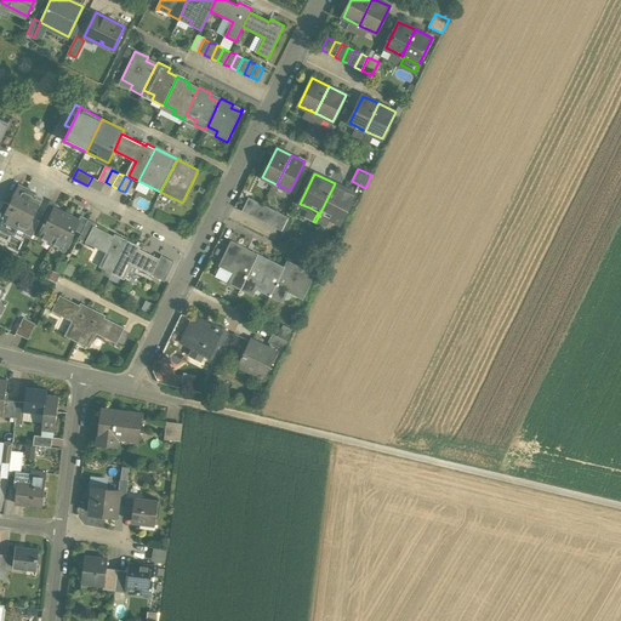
[(138,182),(131,180),(125,192),(131,195),(138,182)]
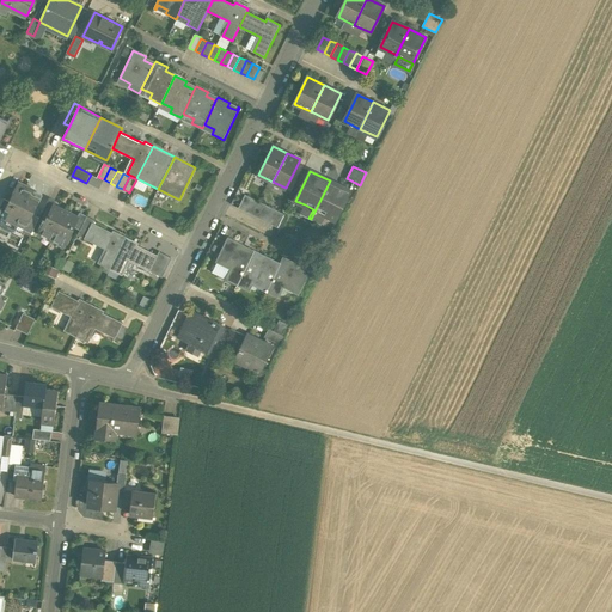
[(349,191),(330,181),(311,219),(313,220),(317,212),(326,215),(335,220),(349,191)]
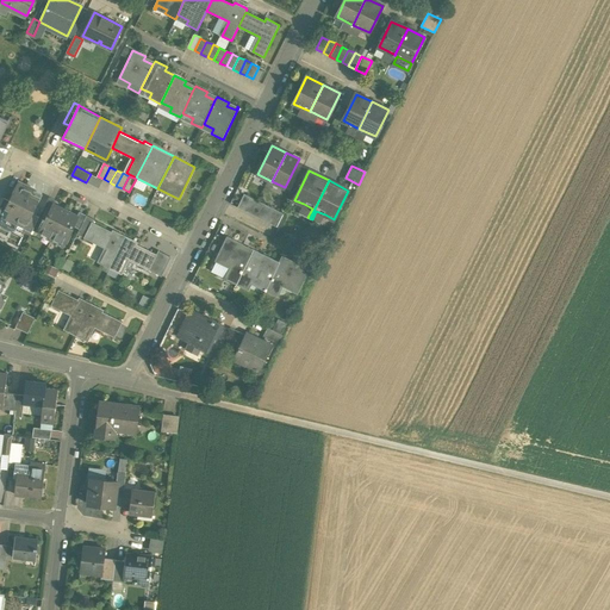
[(18,181),(8,201),(12,204),(6,218),(17,224),(18,223),(25,226),(26,226),(32,215),(39,199),(31,195),(35,190),(18,181)]
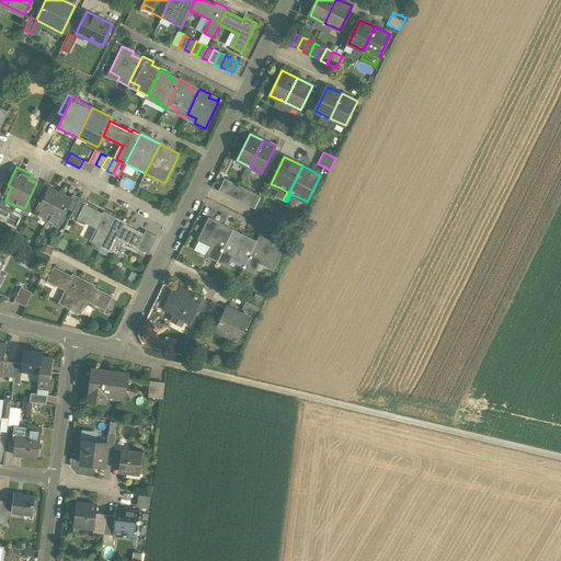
[(225,179),(219,191),(226,194),(231,182),(225,179)]
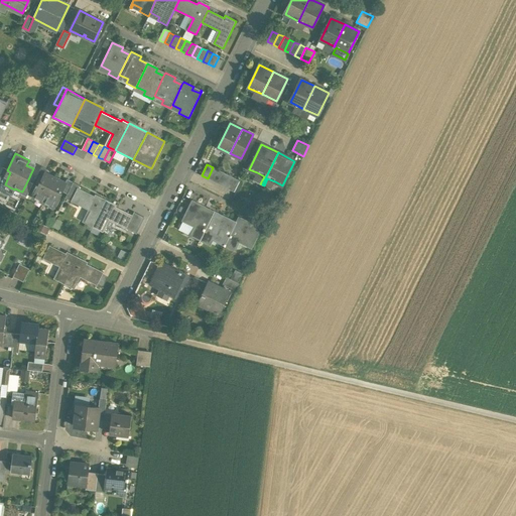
[(47,169),(41,166),(35,178),(40,180),(45,172),(45,173),(47,169)]
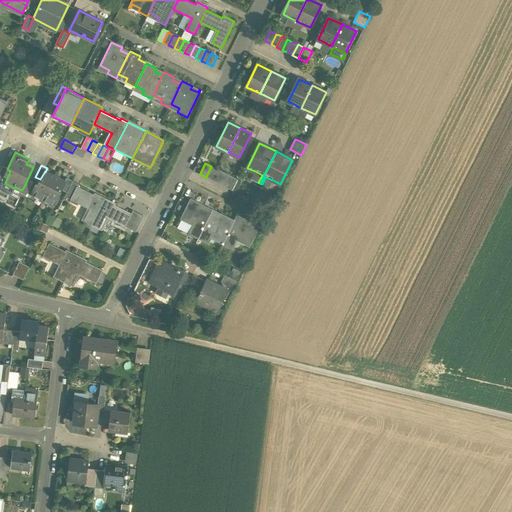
[(211,166),(206,177),(211,180),(216,168),(211,166)]
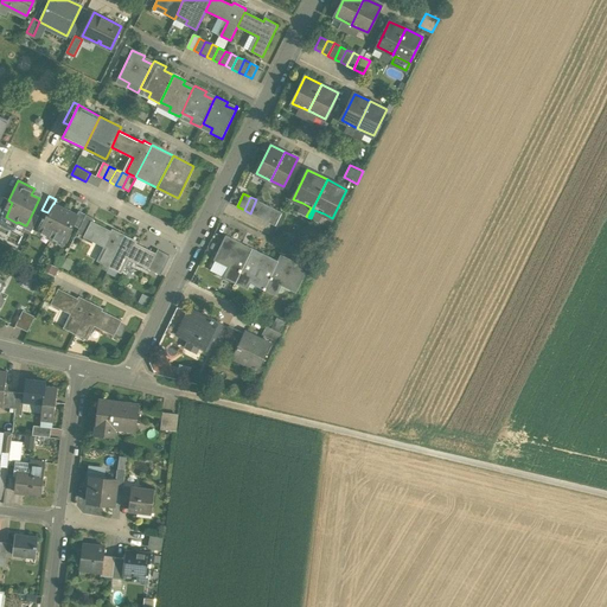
[(256,199),(250,213),(256,216),(263,203),(256,199)]
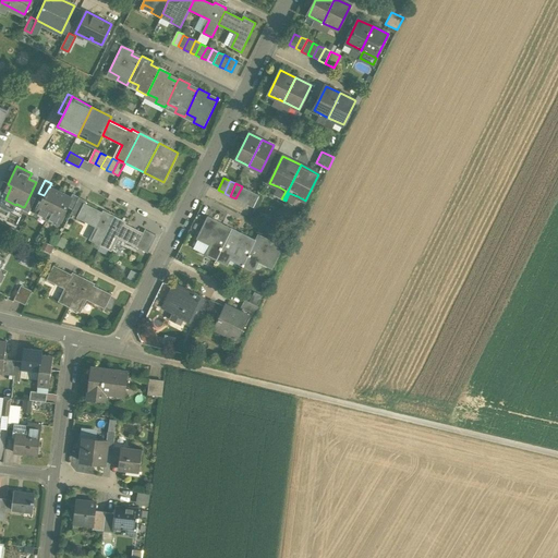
[(44,195),(36,211),(48,217),(60,192),(49,187),(49,186),(44,195)]
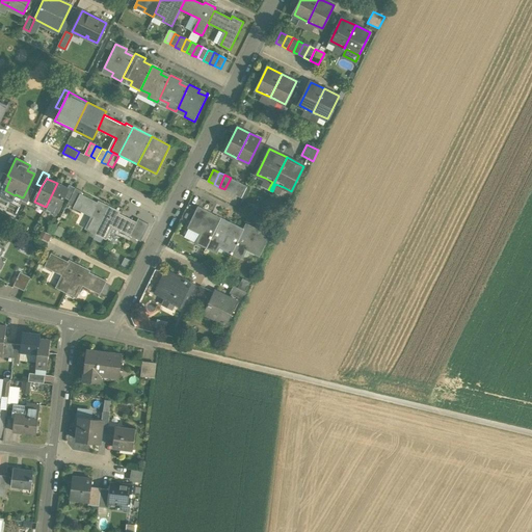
[(236,180),(231,178),(224,189),(230,192),(236,180)]
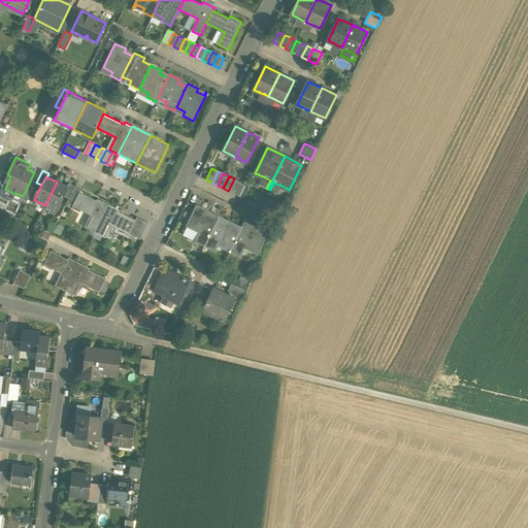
[(270,180),(263,176),(260,185),(266,188),(270,180)]
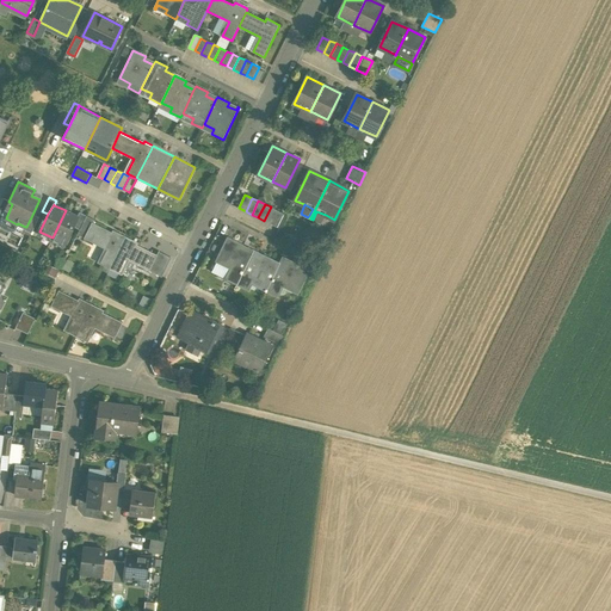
[(271,207),(264,221),(271,223),(278,210),(271,207)]
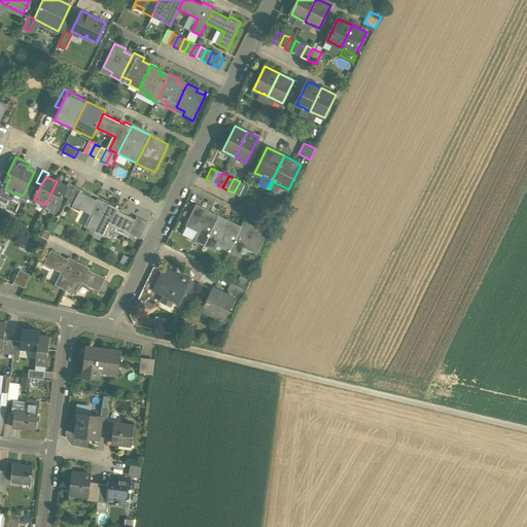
[(57,181),(45,205),(56,211),(63,196),(67,187),(67,186),(57,181)]
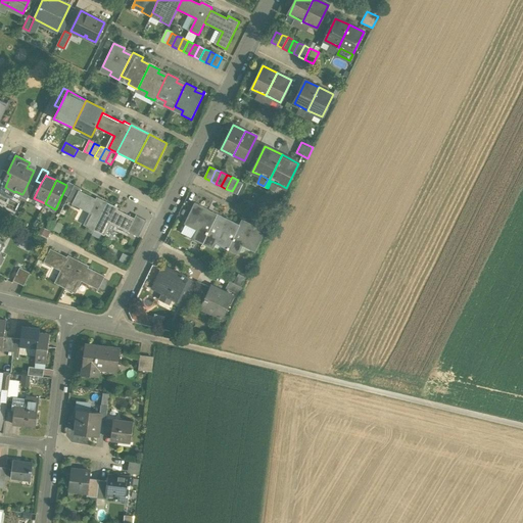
[(243,183),(238,180),(232,191),(237,194),(243,183)]
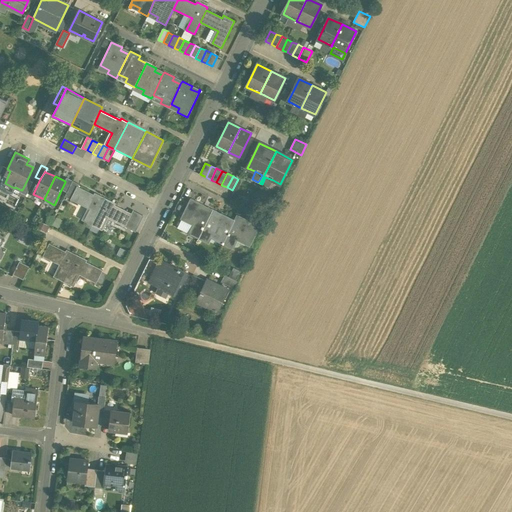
[(72,180),(66,177),(65,181),(65,182),(61,190),(66,192),(70,186),(72,180)]
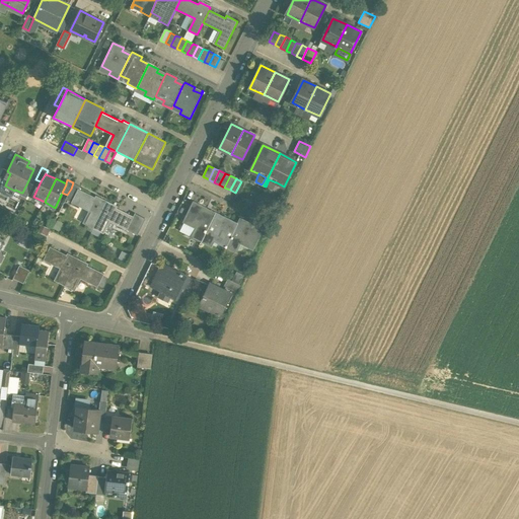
[(277,182),(269,179),(266,187),(273,190),(277,182)]
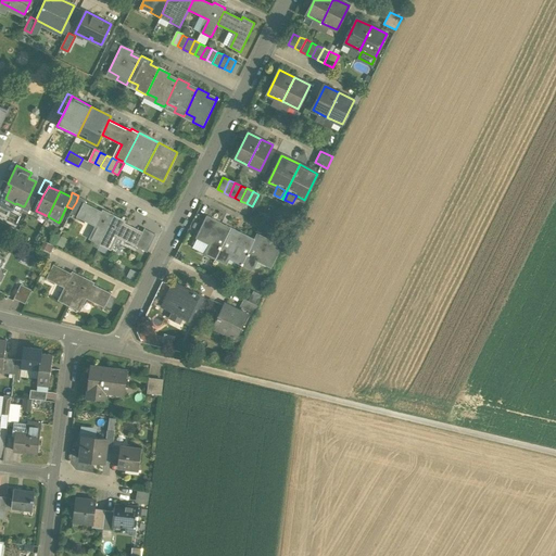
[(29,196),(24,206),(23,206),(22,209),(28,212),(35,198),(29,196)]
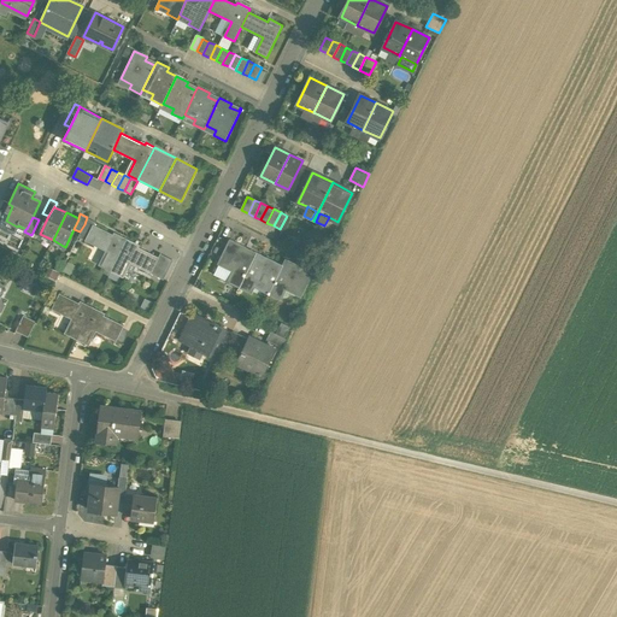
[(92,227),(84,224),(80,231),(77,238),(84,241),(92,227)]
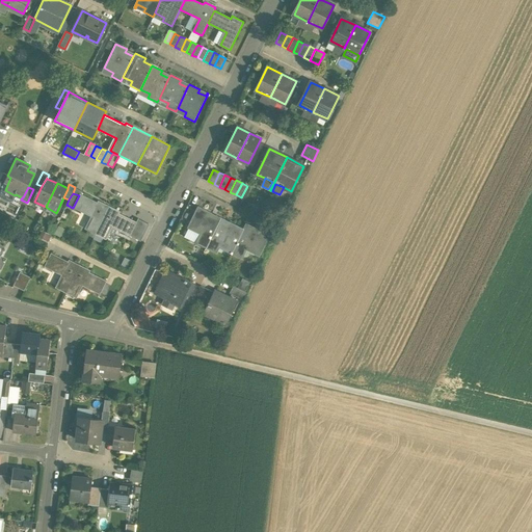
[(101,204),(80,193),(79,195),(73,208),(92,217),(86,230),(96,234),(109,206),(102,202),(101,204)]
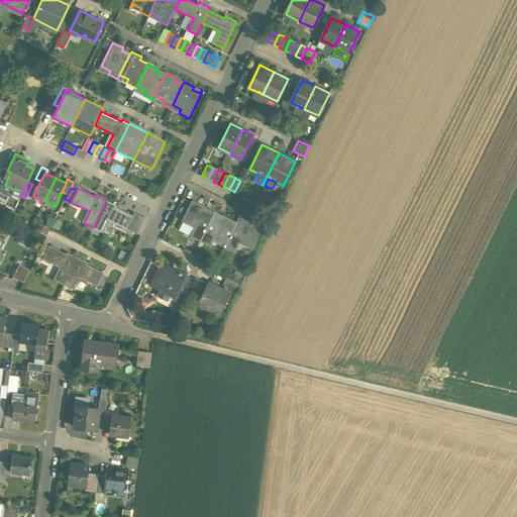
[(132,215),(113,205),(114,203),(106,200),(93,227),(101,231),(107,219),(126,228),(131,217),(132,215)]
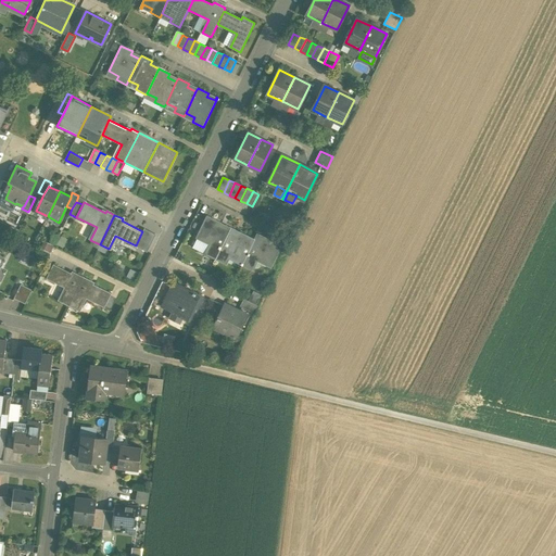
[(231,228),(206,216),(196,238),(210,244),(205,254),(216,258),(231,228)]
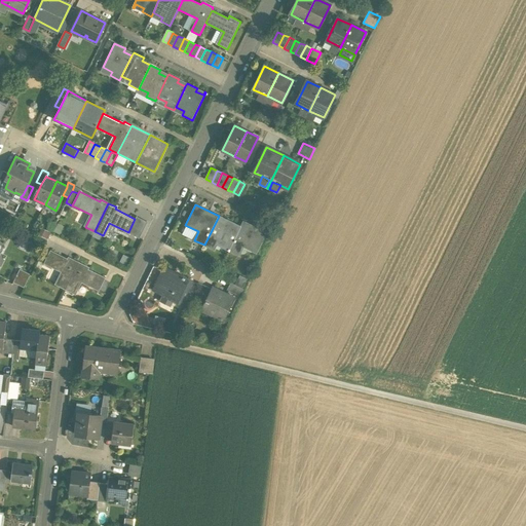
[(9,214),(0,209),(0,216),(6,220),(9,214)]
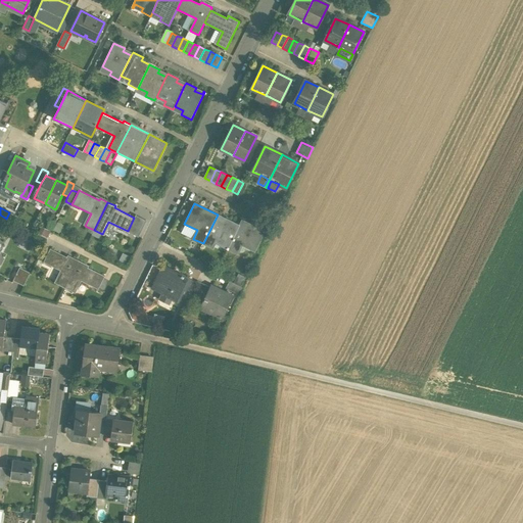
[(240,225),(218,215),(203,243),(214,248),(218,240),(230,246),(240,225)]
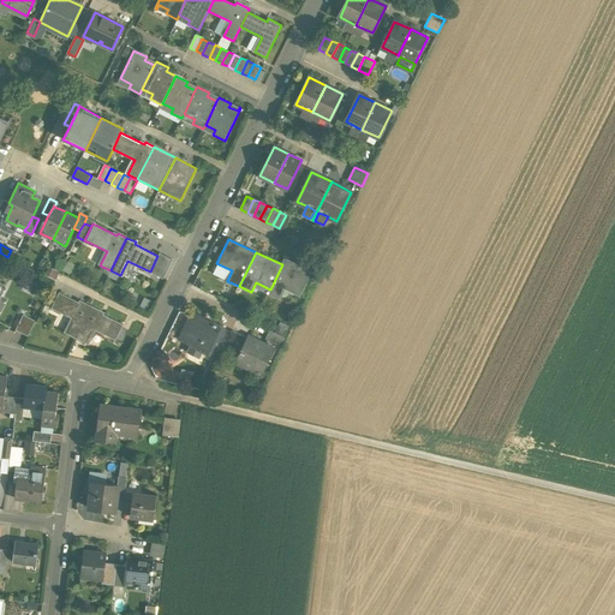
[(156,258),(150,272),(156,275),(163,262),(156,258)]
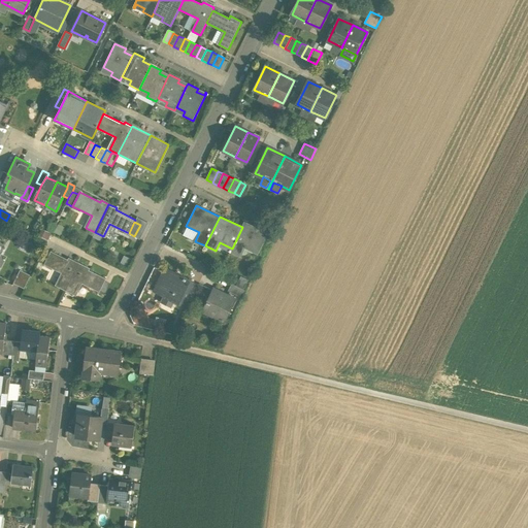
[(267,233),(244,222),(242,227),(232,249),(230,252),(240,257),(244,248),(257,254),(267,233)]
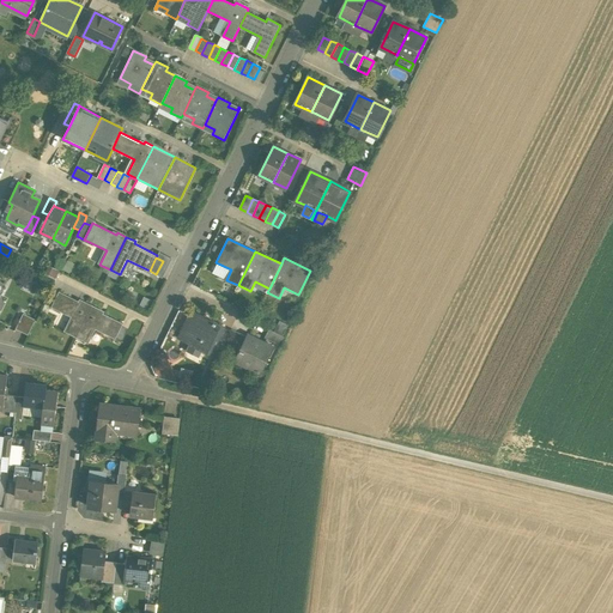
[(58,293),(50,290),(44,303),(52,307),(58,293)]
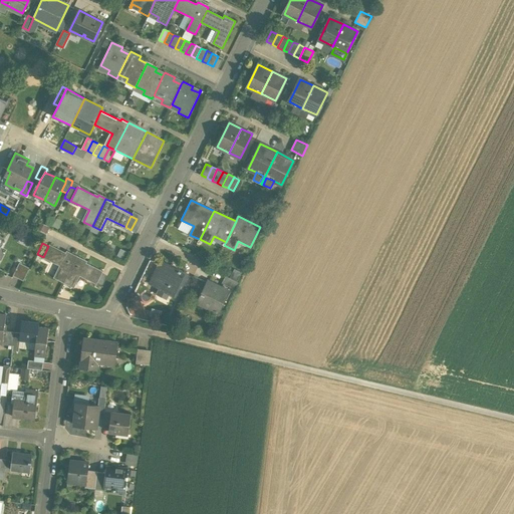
[(69,254),(50,244),(48,246),(43,257),(62,266),(56,278),(64,283),(77,256),(70,252),(69,254)]
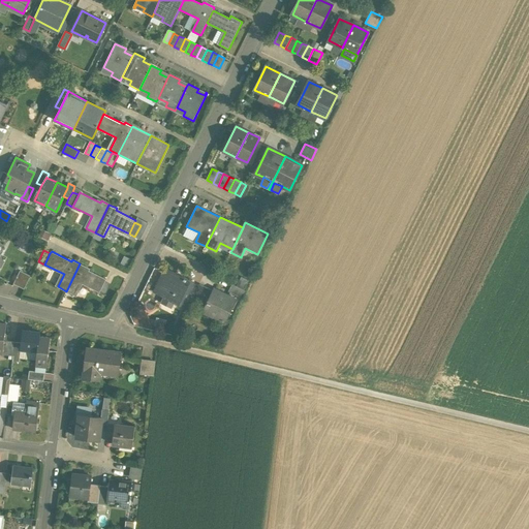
[(87,267),(80,263),(66,291),(74,296),(81,283),(99,292),(105,281),(106,279),(86,269),(87,267)]
